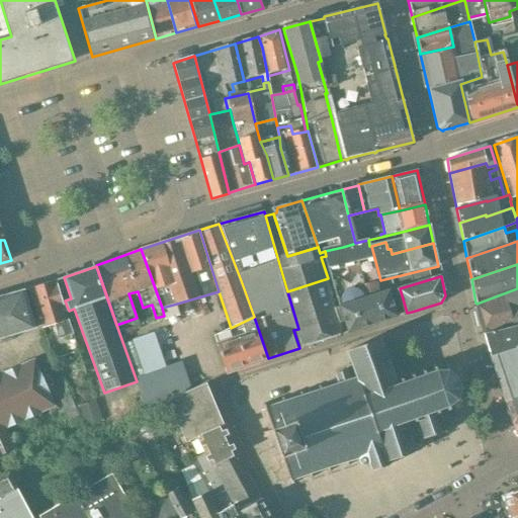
[(328,278),(287,291),(295,319),(298,329),(293,330),(299,348),(345,333),(328,278)]
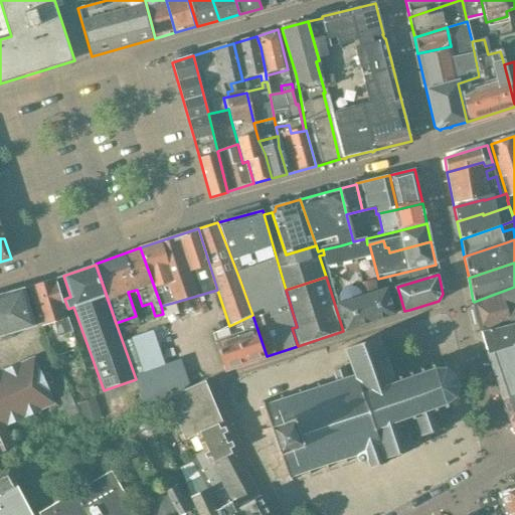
[(67,307),(64,299),(59,286),(57,278),(29,287),(30,291),(41,327),(53,323),(58,337),(73,332),(64,308),(67,307)]
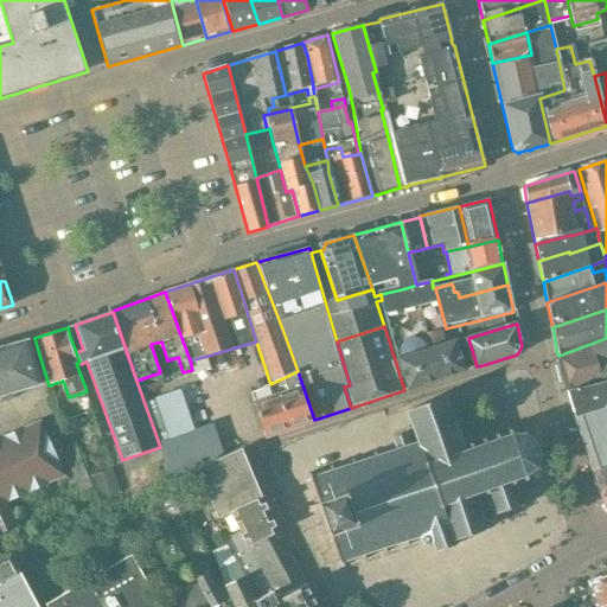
[(441,331),(427,333),(429,343),(443,340),(441,331)]
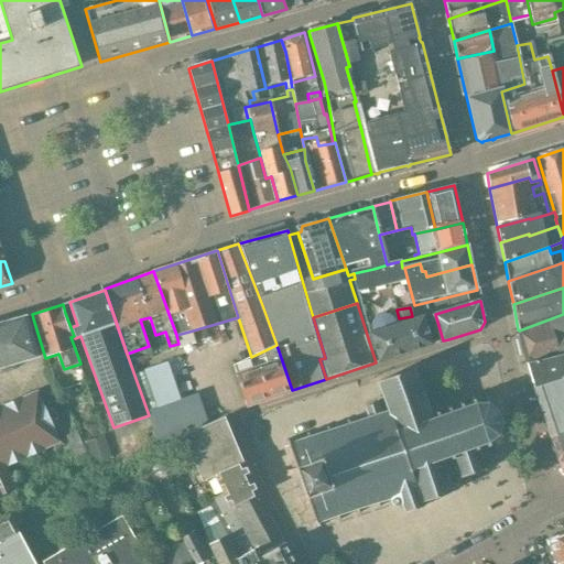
[(427,314),(372,333),(382,360),(437,343),(427,314)]
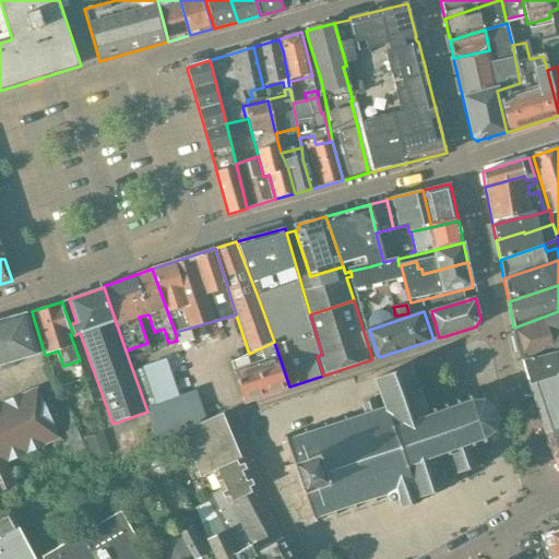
[(558,311),(514,328),(523,364),(558,353),(558,311)]
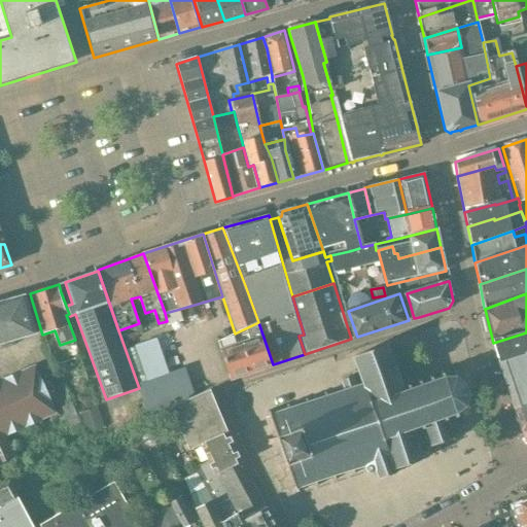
[(0,344),(36,335),(25,299),(24,294),(0,302),(0,344)]
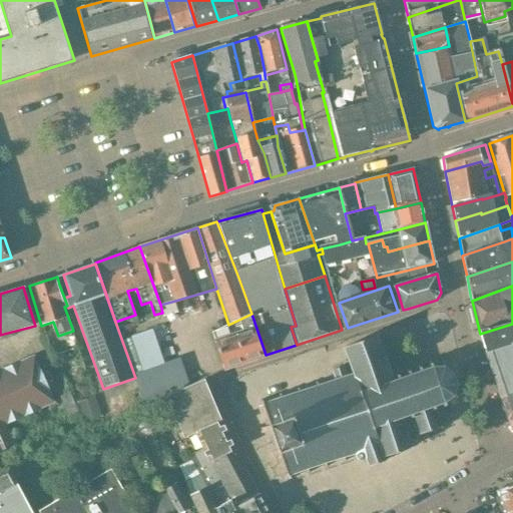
[(251,314),(228,325),(215,332),(228,367),(266,355),(251,314)]
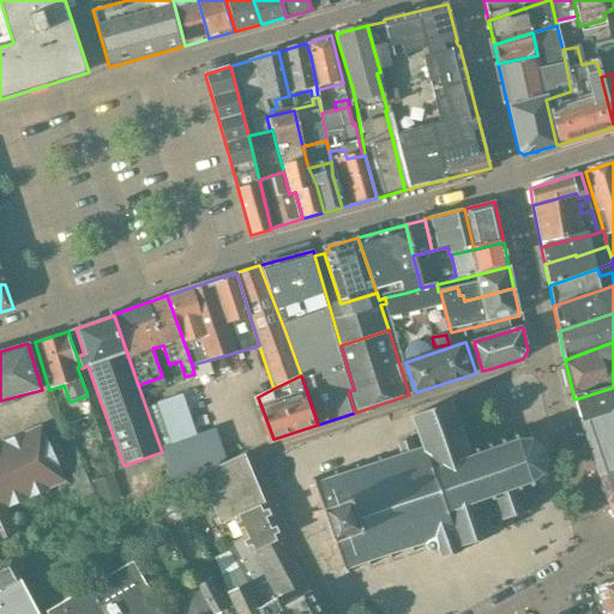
[(613,387),(575,399),(576,403),(577,408),(579,411),(581,416),(582,421),(613,410),(613,387)]
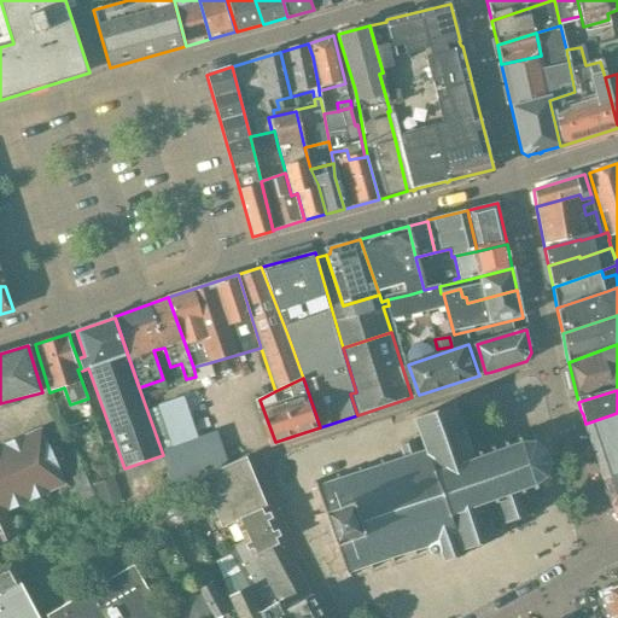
[(187,400),(161,408),(176,448),(202,438),(187,400)]
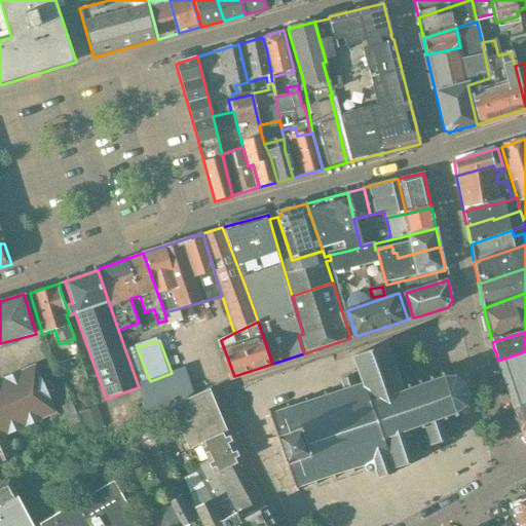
[(417,444),(424,442),(425,445),(423,448),(426,449),(428,446),(451,440),(455,441),(455,438),(452,437),(447,416),(453,414),(454,418),(457,417),(456,412),(463,407),(467,410),(468,407),(464,404),(467,396),(473,396),(473,392),(467,392),(464,384),(468,381),(466,378),(462,381),(455,376),(456,372),(453,371),(452,375),(443,375),(442,371),(439,372),(440,376),(431,379),(430,374),(427,375),(428,380),(420,383),(418,378),(415,379),(417,384),(410,387),(408,382),(405,383),(406,388),(403,389),(387,345),(351,357),(361,385),(354,386),(351,376),(340,379),(342,385),(341,386),(342,390),(327,395),(326,391),(323,392),(324,396),(308,401),(306,398),(304,399),(305,402),(290,407),(288,404),(286,404),(287,408),(271,413),(269,409),(267,410),(268,414),(264,416),(265,419),(269,417),(276,436),(266,440),(268,445),(277,441),(285,461),(275,464),(277,470),(287,466),(296,492),(299,491),(298,487),(313,482),(314,486),(317,485),(316,481),(332,476),(333,479),(336,479),(335,475),(350,470),(352,474),(354,473),(353,468),(365,465),(365,468),(368,471),(372,468),(373,464),(377,479),(396,473),(393,465),(421,457),(417,444)]
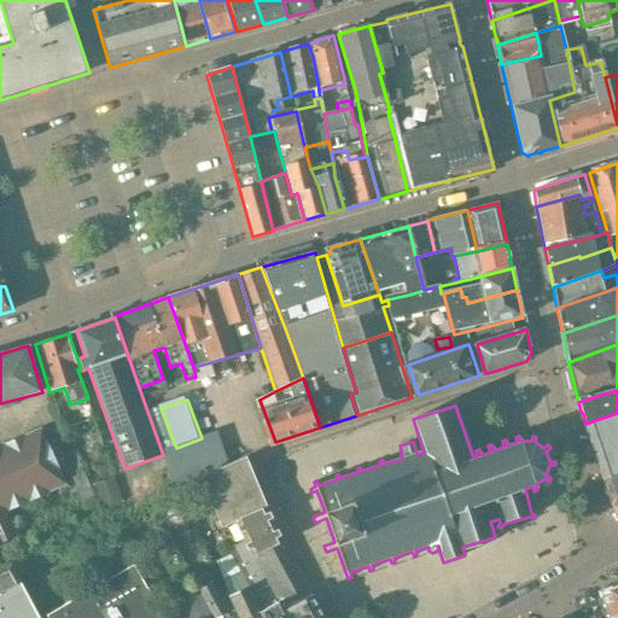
[(604,478),(617,473),(617,413),(586,424),(590,437),(595,449),(604,478)]
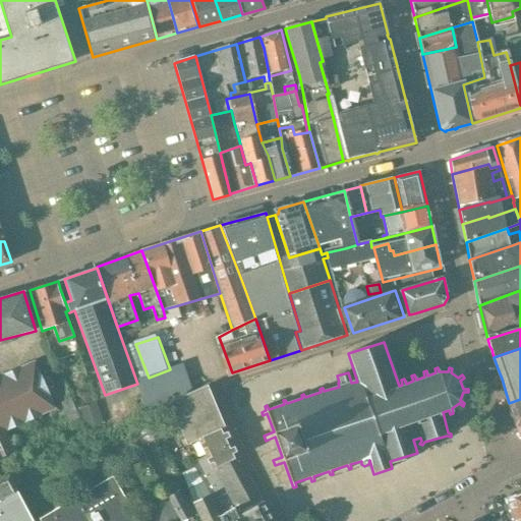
[(0,458),(15,452),(6,431),(56,408),(35,361),(0,375),(0,458)]
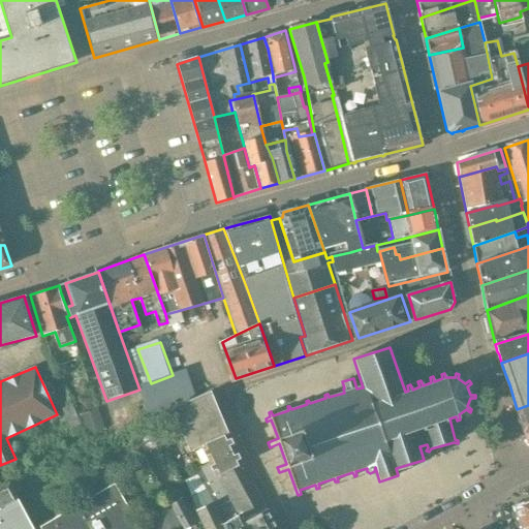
[(189,453),(228,434),(216,404),(211,391),(172,409),(189,453)]
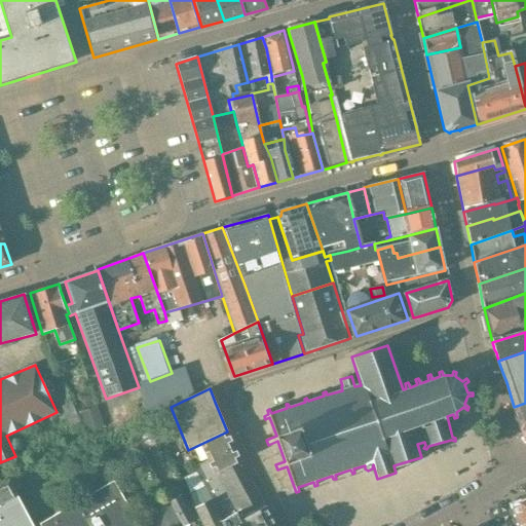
[(525,440),(525,403),(514,407),(524,440),(525,440)]
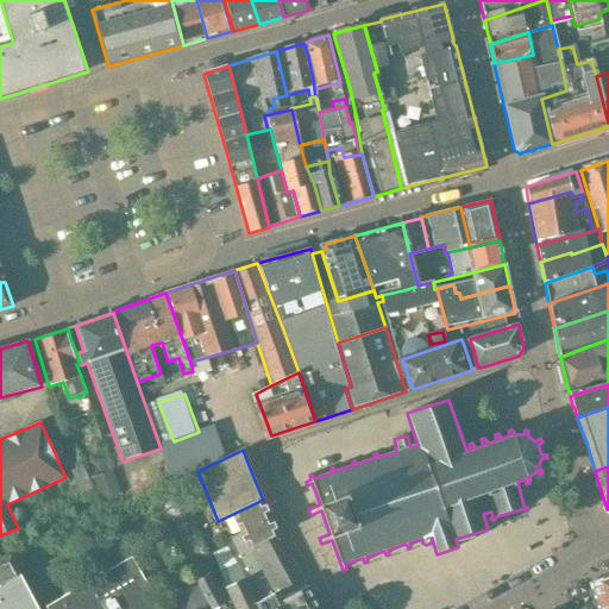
[(113,472),(94,479),(101,501),(121,494),(113,472)]
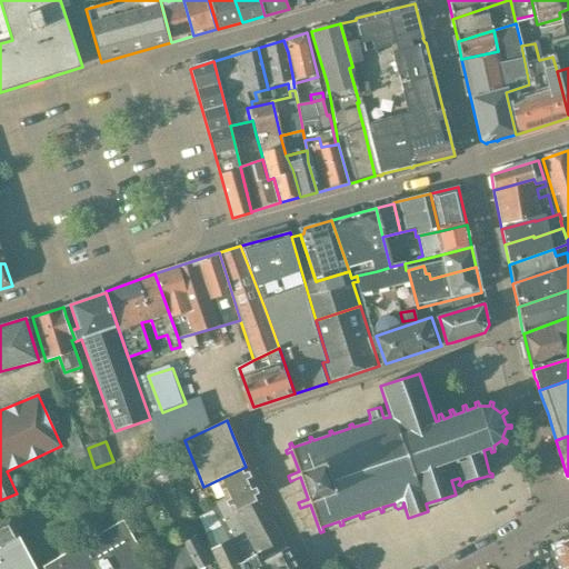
[(246,467),(203,487),(210,503),(227,495),(253,483),(246,467)]
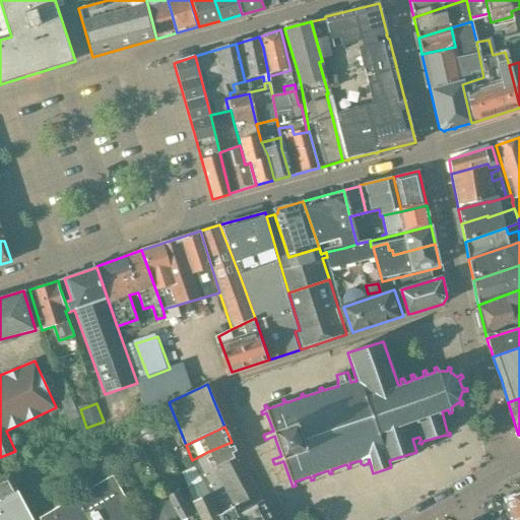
[(214,466),(239,456),(236,451),(232,442),(207,452),(214,466)]
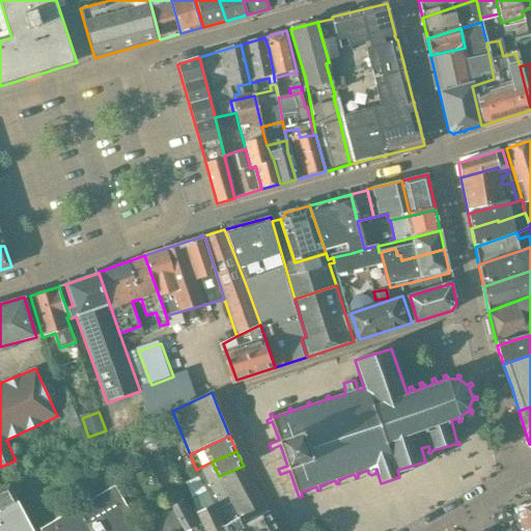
[(233,508),(259,496),(247,472),(244,466),(219,476),(233,508)]
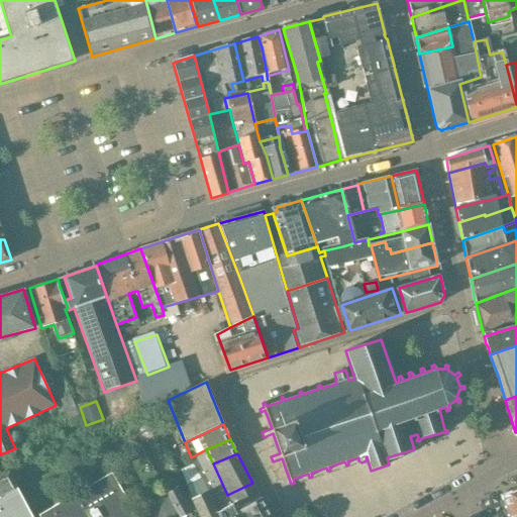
[(14,474),(8,478),(0,481),(0,501),(23,490),(22,488),(14,474)]
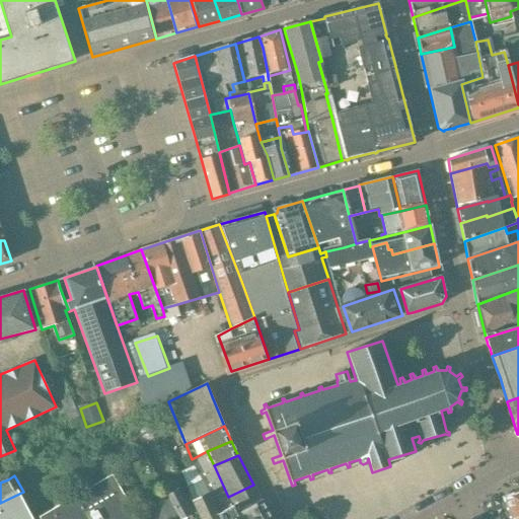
[(137,518),(112,475),(40,517),(40,518),(137,518)]
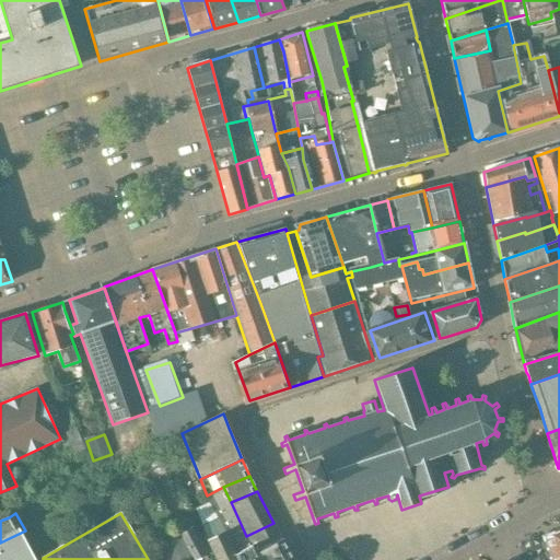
[(281,538),(273,523),(246,536),(252,547),(253,550),(281,538)]
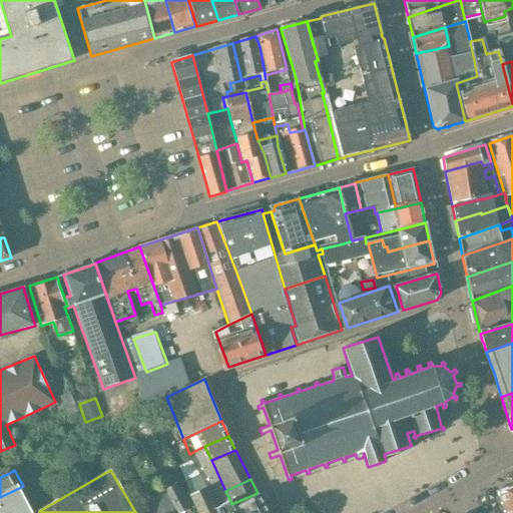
[(168,512),(192,512),(177,481),(168,486),(170,489),(180,508),(168,512)]
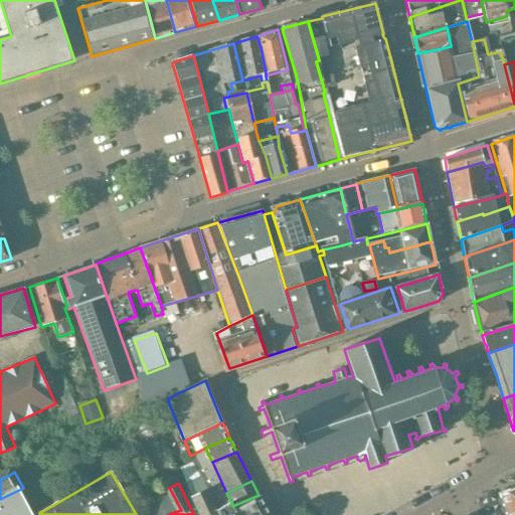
[(0,499),(0,514),(36,514),(23,488),(0,499)]
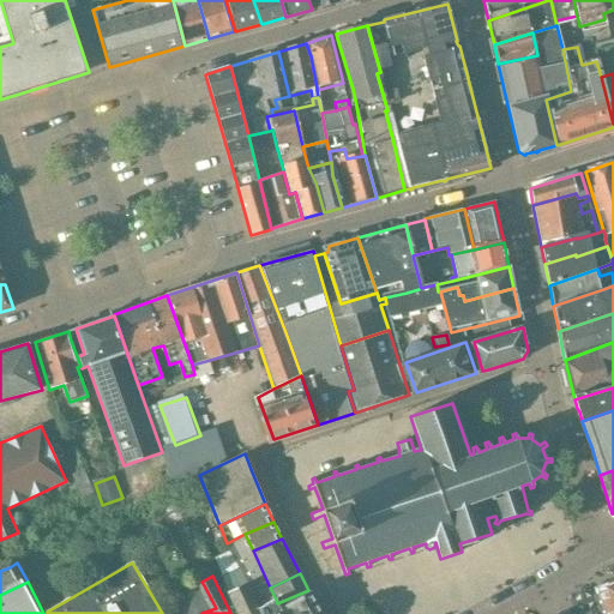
[(613,613),(613,582),(596,589),(603,613),(613,613)]
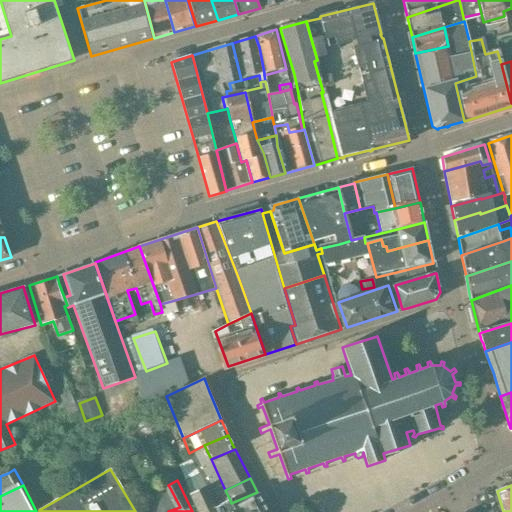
[(217,511),(215,507),(206,487),(190,495),(197,511),(217,511)]
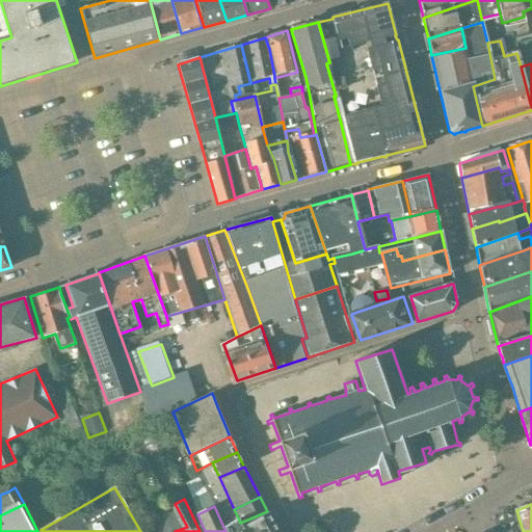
[(143,525),(147,531),(175,531),(187,527),(177,507),(143,525)]
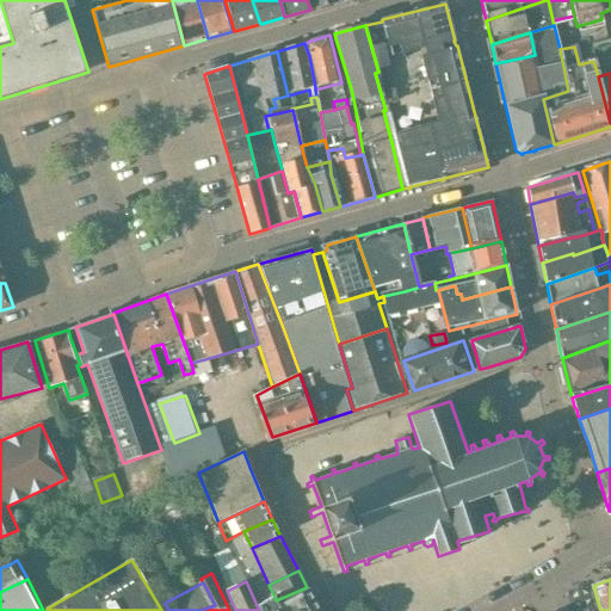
[(259,610),(319,610),(307,587),(276,600),(275,597),(257,605),(259,610)]
